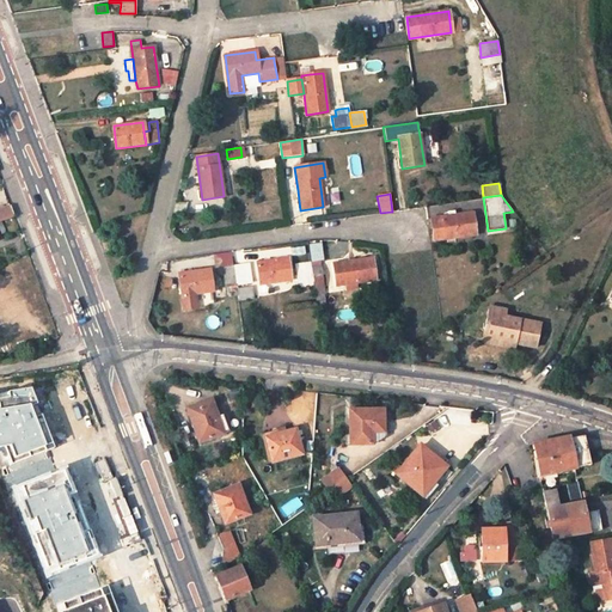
[(10,206),(0,208),(0,221),(1,221),(13,216),(10,206)]
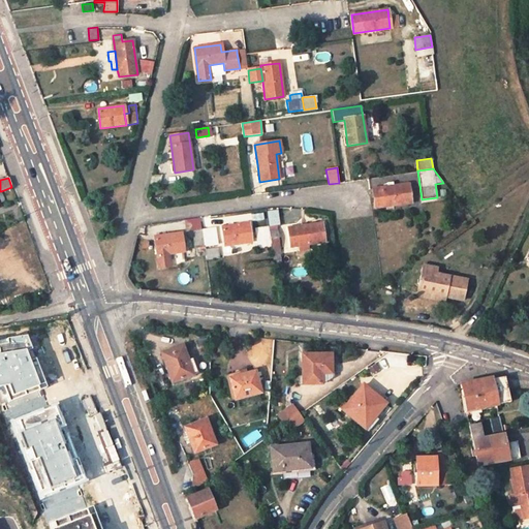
[(386,187),(372,188),(374,197),(375,208),(410,203),(408,184),(393,186),(386,187)]
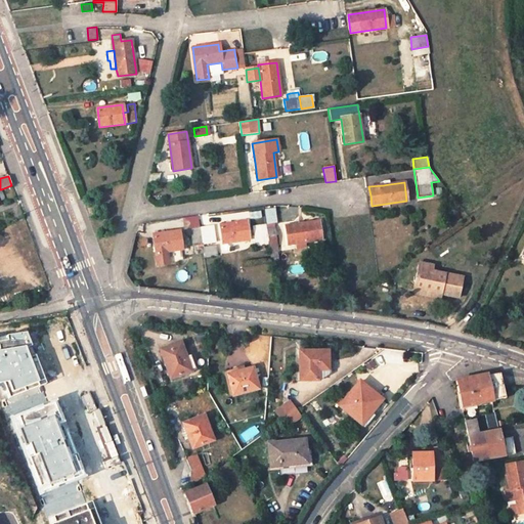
[(246,221),(219,224),(222,244),(221,245),(220,247),(221,248),(222,250),(223,250),(225,250),(226,249),(227,248),(226,243),(228,243),(229,243),(231,242),(248,239),(246,221)]
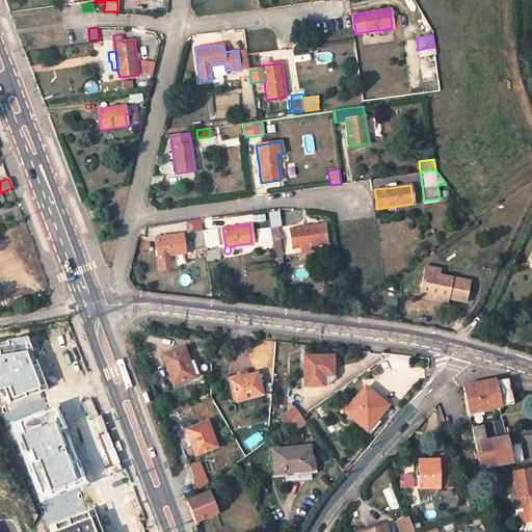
[(323,224),(289,230),(292,248),(325,243),(323,224)]
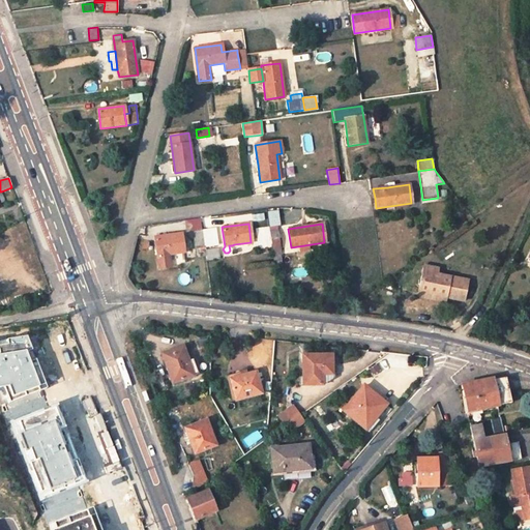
[(268,227),(256,229),(259,247),(271,246),(269,231),(268,227)]
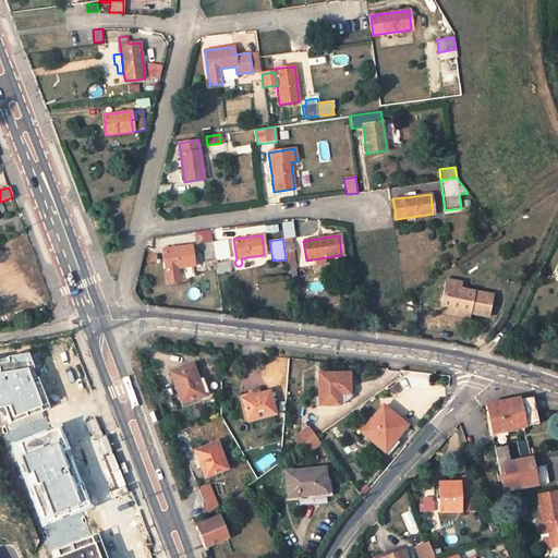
[(226,241),(211,243),(214,258),(228,256),(226,241)]
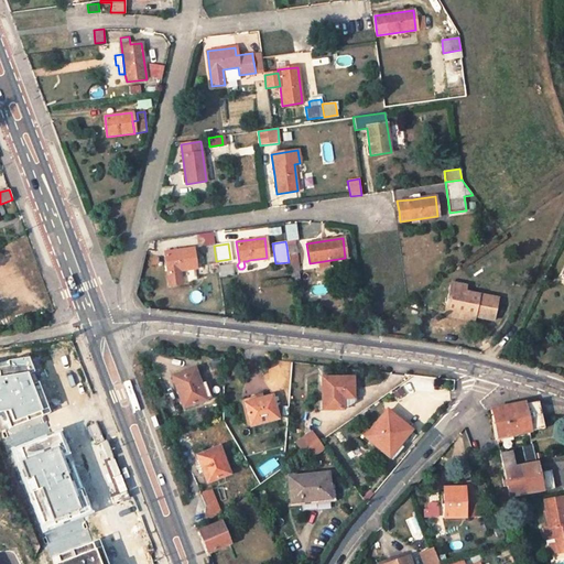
[(286,246),(289,262),(291,280),(301,279),(296,245),(286,246)]
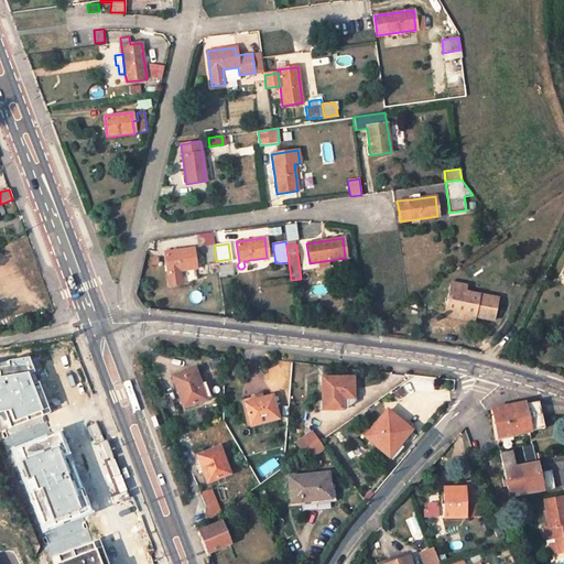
[(214,246),(206,247),(208,262),(216,261),(214,246)]
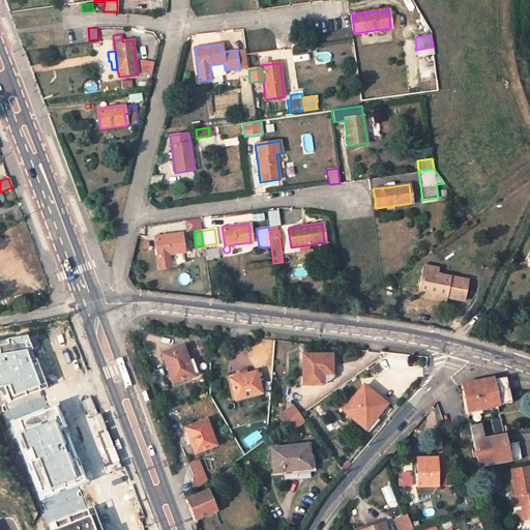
[(159,268),(170,266),(169,254),(183,252),(181,233),(154,237),(157,256),(159,268)]
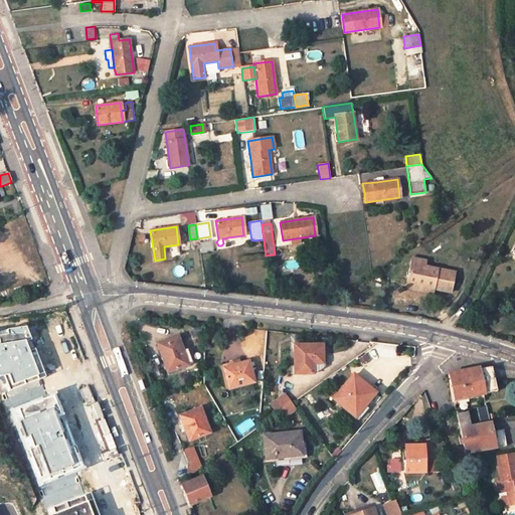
[(424,261),(411,258),(406,284),(433,289),(449,292),(453,272),(439,269),(439,270),(430,268),(428,270),(422,269),(424,261)]
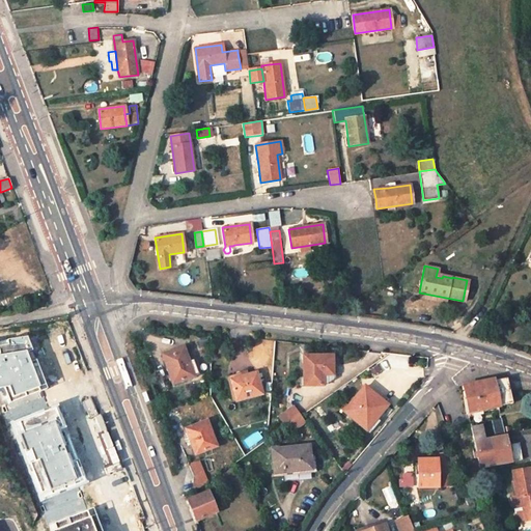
[(419,292),(418,297),(445,303),(446,298),(419,292)]
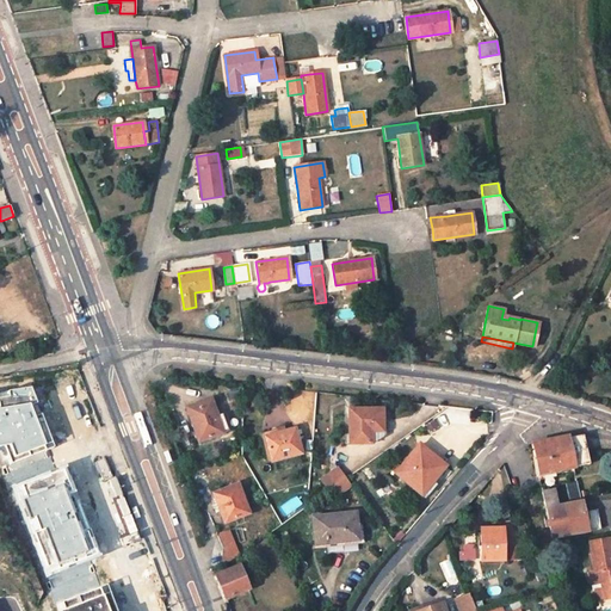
[(12,463),(56,446),(43,412),(38,414),(36,405),(41,403),(35,382),(11,389),(11,395),(1,397),(0,394),(0,446),(5,445),(12,463)]
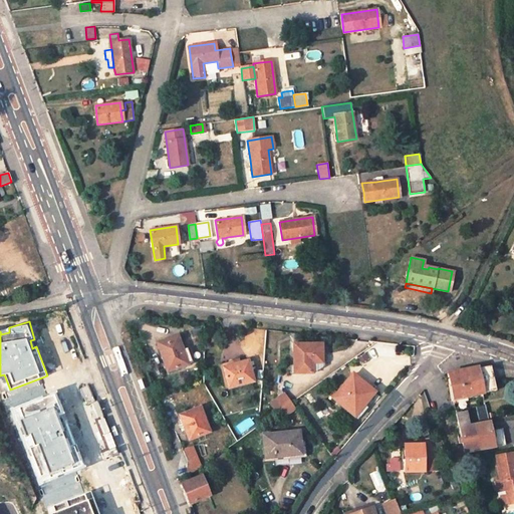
[(179,350),(182,349),(177,335),(158,342),(168,370),(183,364),(179,350)]
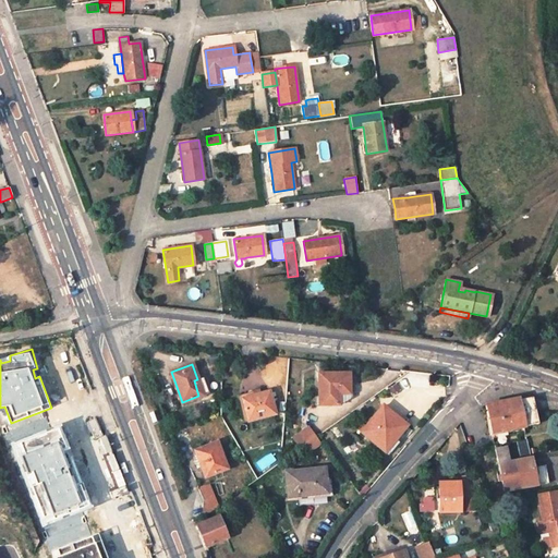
[(340,393),(350,393),(349,372),(317,373),(318,405),(340,404),(340,393)]
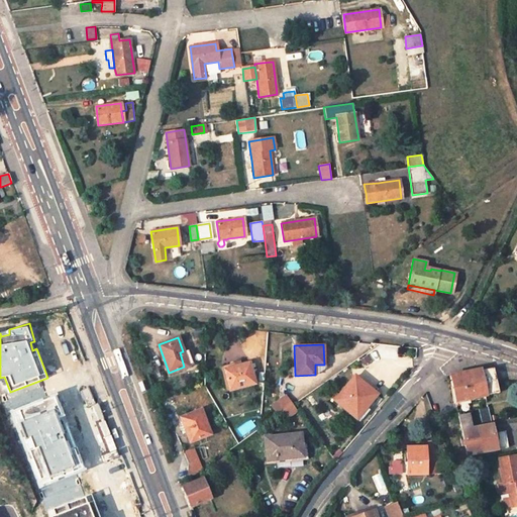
[(248,363),(241,365),(240,362),(223,367),(229,391),(254,383),(248,363)]
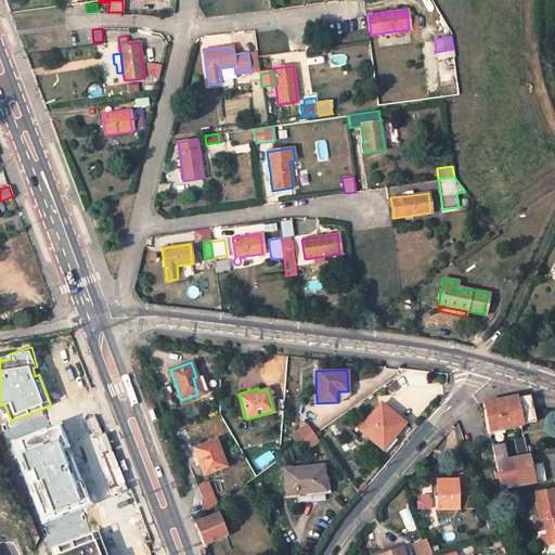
[(511,398),(483,403),(489,430),(534,421),(529,396),(520,396),(511,398)]
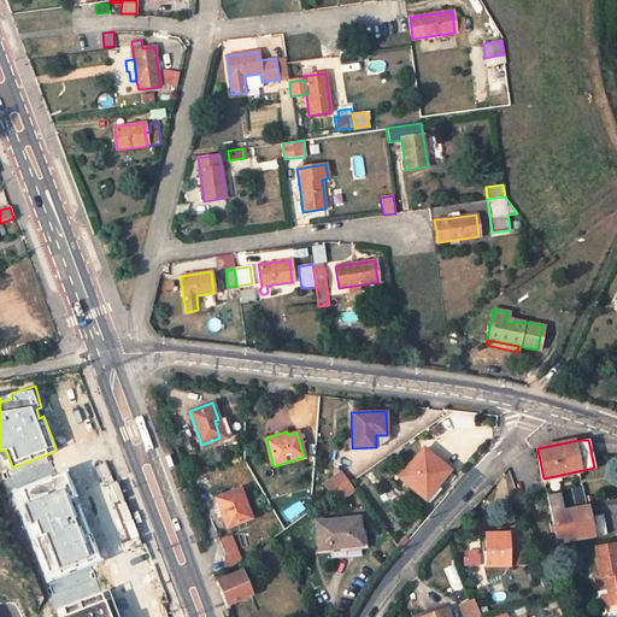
[(423,450),(399,479),(424,500),(448,470),(423,450)]
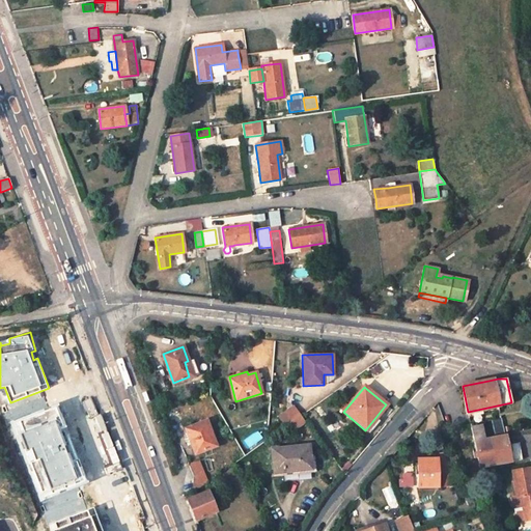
[(87,482),(57,404),(11,421),(42,499),(87,482)]
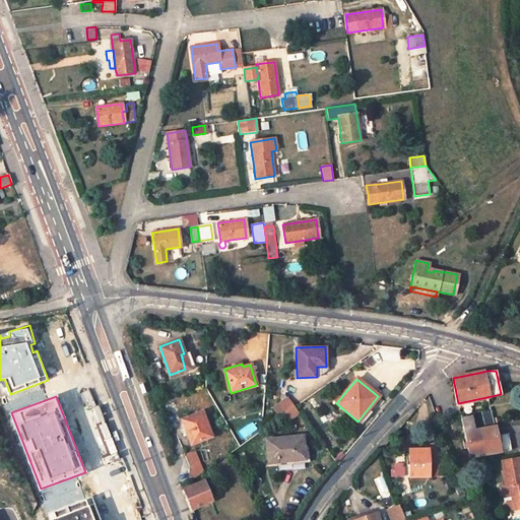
[(283,415),(300,404),(296,398),(280,410),(283,415)]
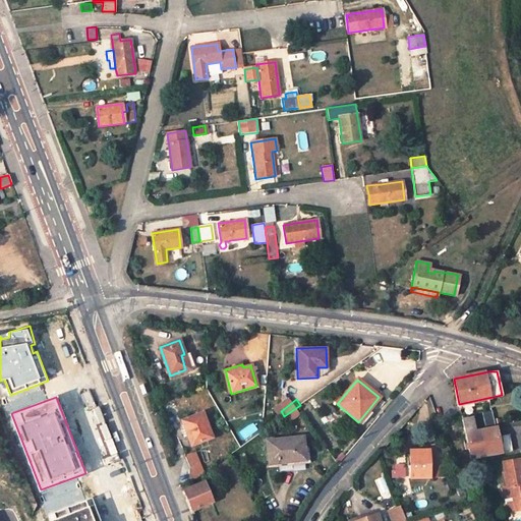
[(429,416),(435,414),(429,399),(424,401),(429,416)]
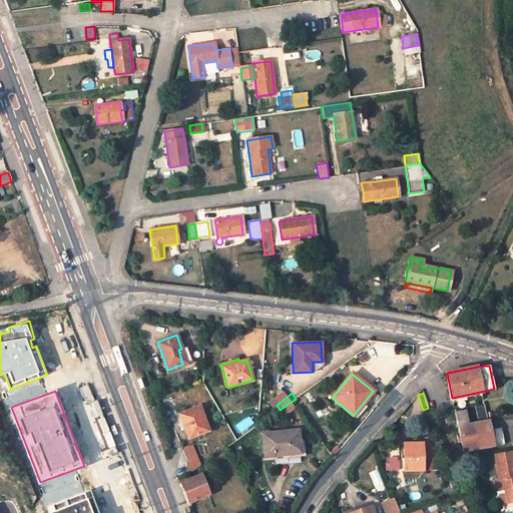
[(477,404),(481,422),(487,421),(484,403),(477,404)]
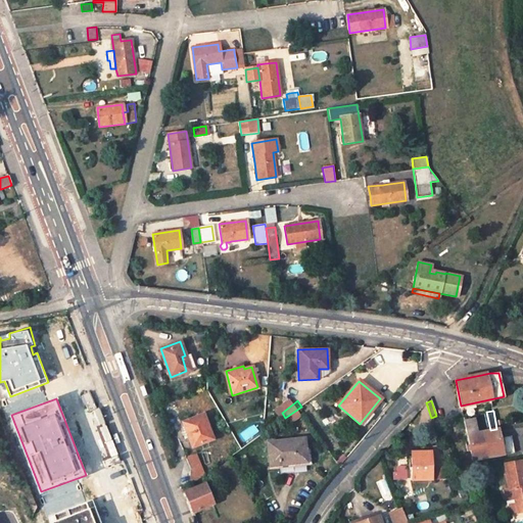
[(203,415),(184,423),(192,446),(212,440),(203,415)]
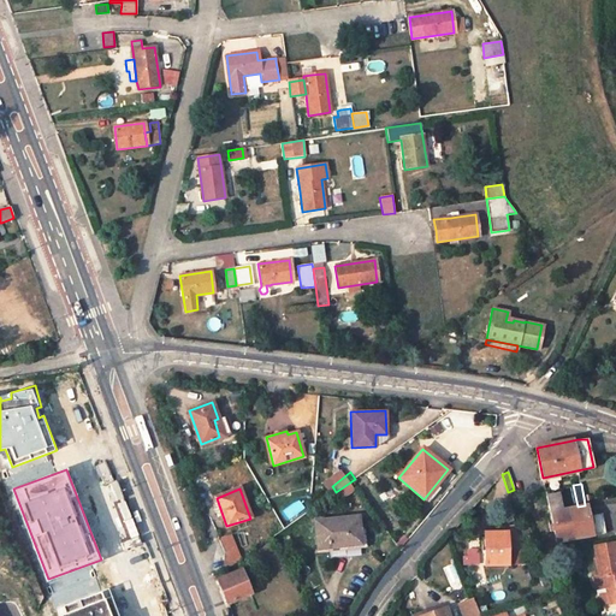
[(550,513),(562,511),(557,489),(545,491),(550,513)]
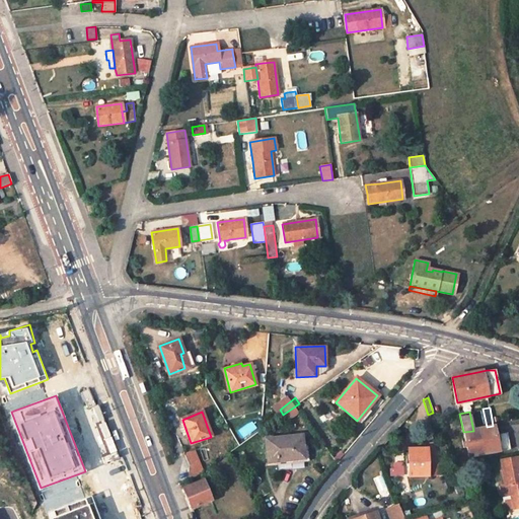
[(498,451),(493,426),(487,427),(478,429),(484,454),(498,451)]
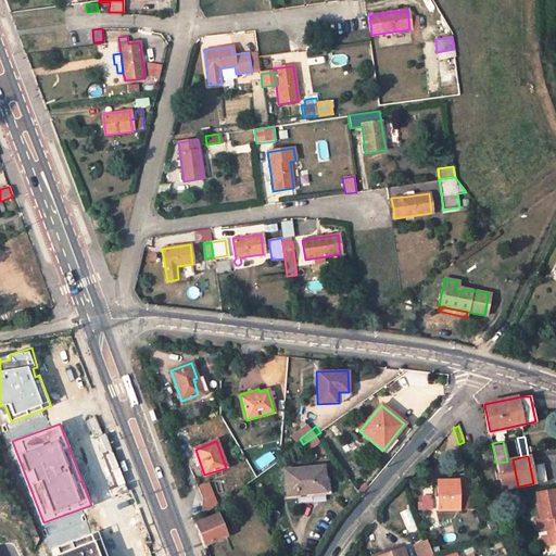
[(503,490),(518,487),(513,459),(507,462),(496,463),(503,490)]
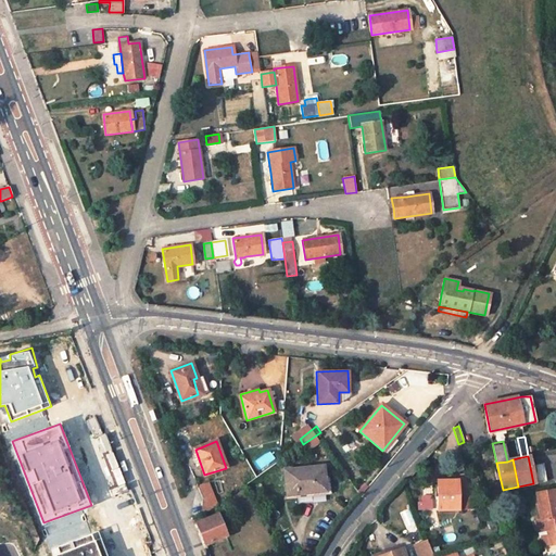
[(285,470),(288,497),(298,496),(298,494),(326,491),(324,466),(285,470)]
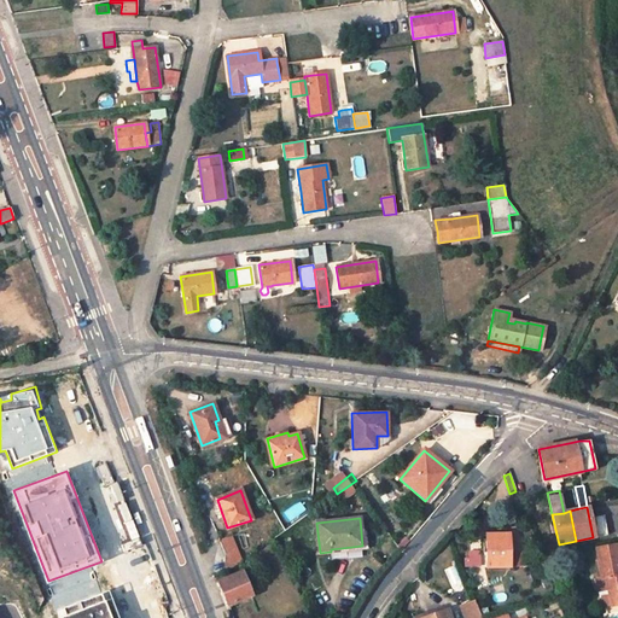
[(234,535),(219,537),(225,569),(239,565),(234,535)]
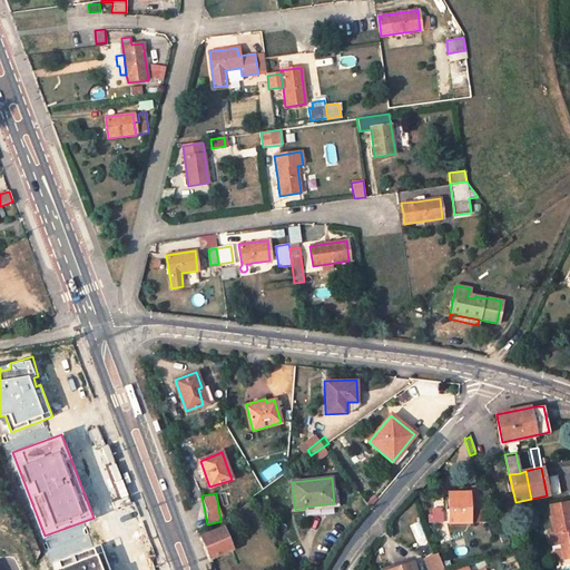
[(448,494),(449,523),(479,523),(478,493),(448,494)]
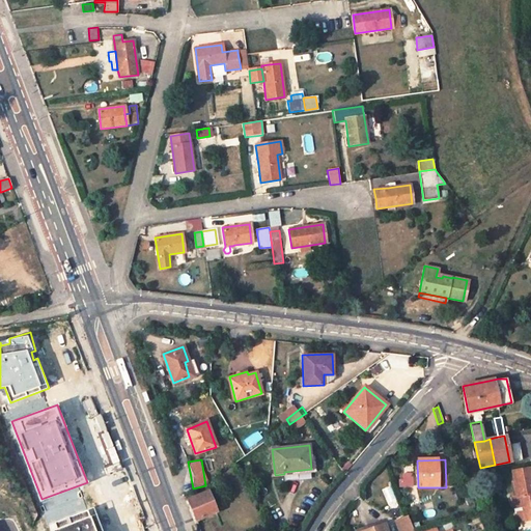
[(524,521),(530,519),(530,467),(510,472),(515,497),(510,498),(512,507),(521,506),(524,521)]
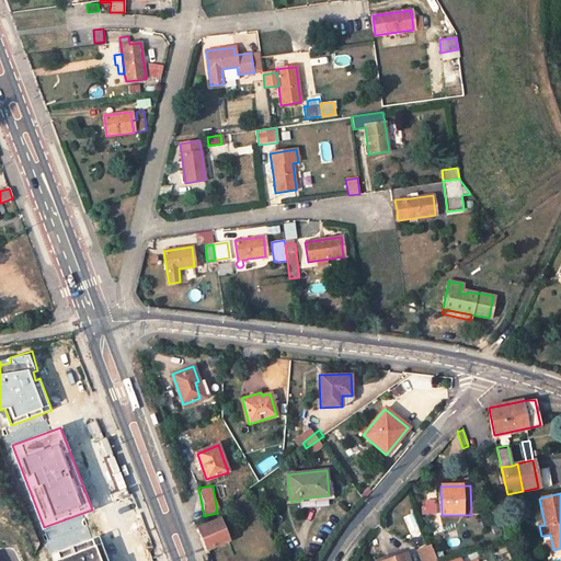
[(412,513),(403,516),(414,541),(422,537),(412,513)]
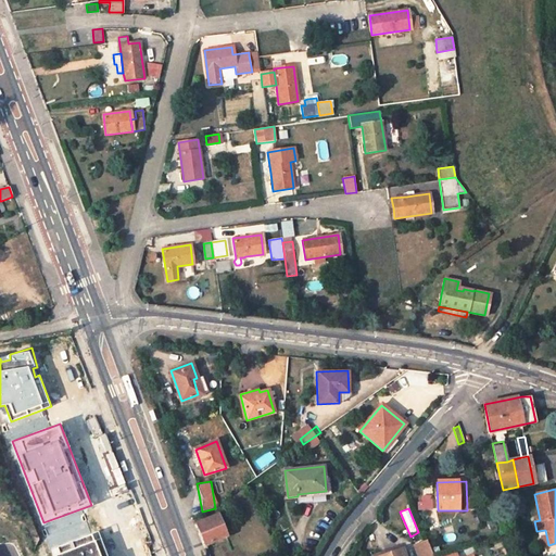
[(327,510),(313,522),(319,529),(332,517),(327,510)]
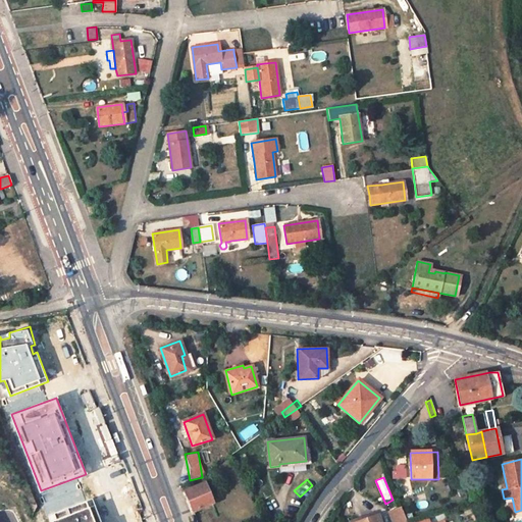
[(191,489),(185,492),(193,513),(212,506),(204,484),(191,489)]
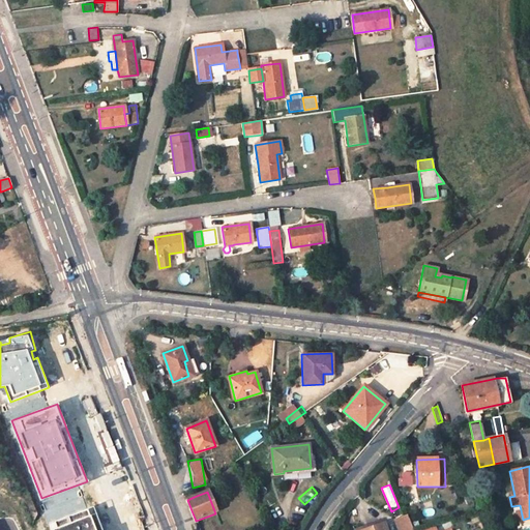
[(102,529),(94,506),(50,524),(52,529),(102,529)]
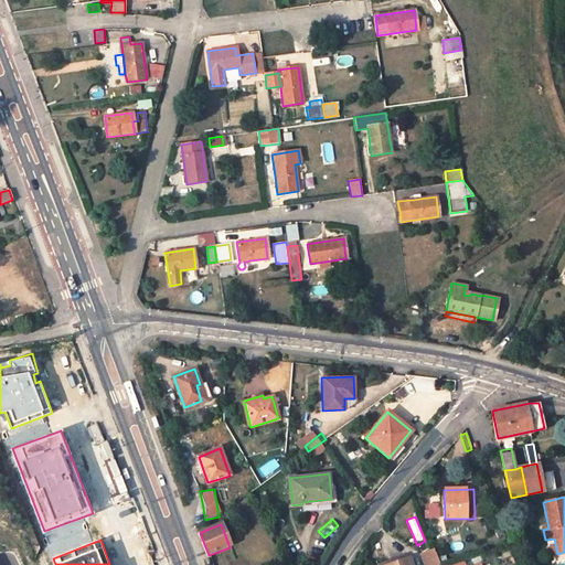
[(439,564),(434,548),(424,552),(428,564),(439,564)]
